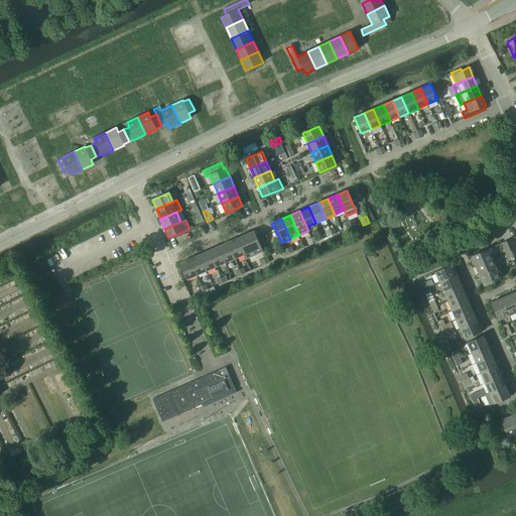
[(254,231),(245,235),(254,255),(263,251),(255,234),(257,233),(256,230),(254,231)]
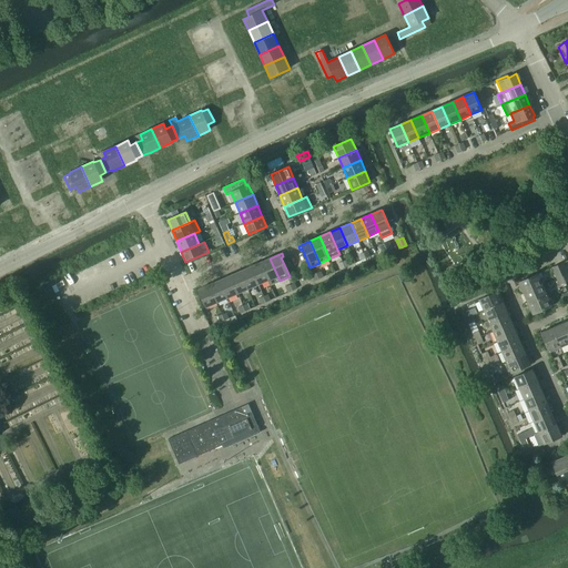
[(270,259),(261,262),(269,280),(269,281),(271,285),(280,281),(270,259)]
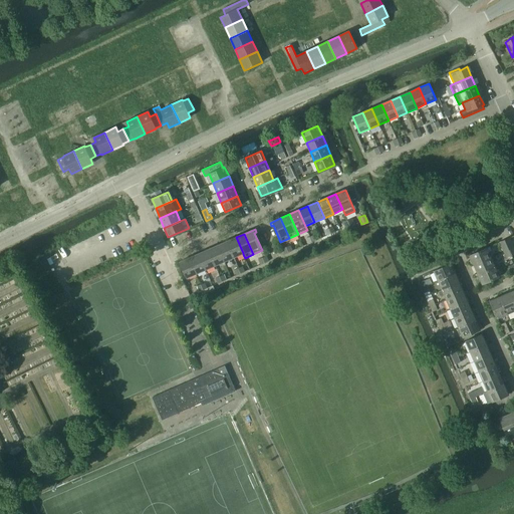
[(236,237),(227,241),(234,257),(243,254),(243,253),(236,237)]
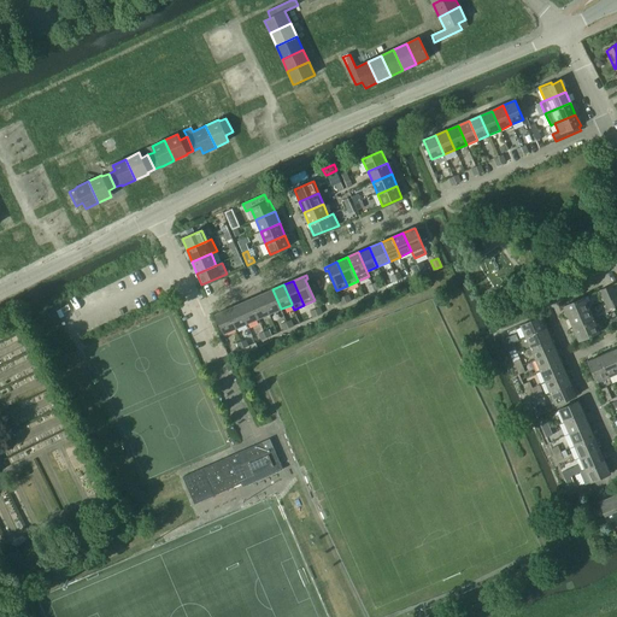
[(612,286),(606,288),(611,300),(616,298),(612,286)]
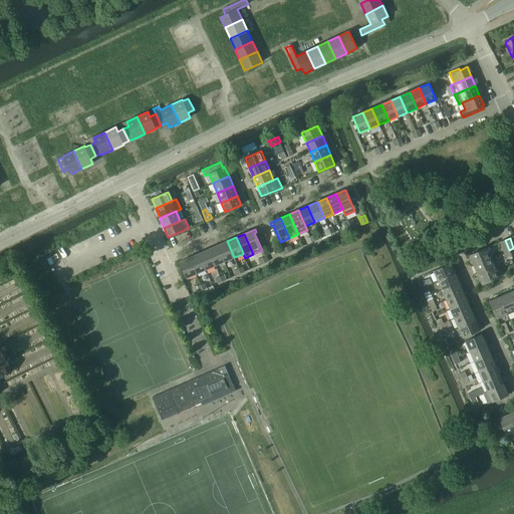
[(499,242),(504,252),(509,250),(505,240),(499,242)]
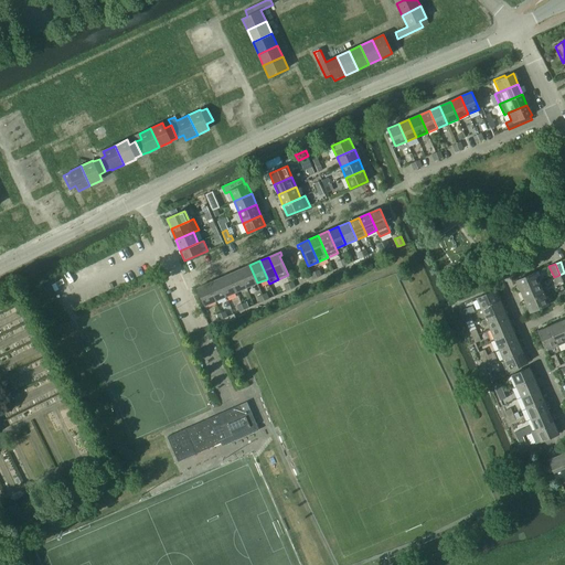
[(249,265),(238,269),(247,287),(257,283),(249,265)]
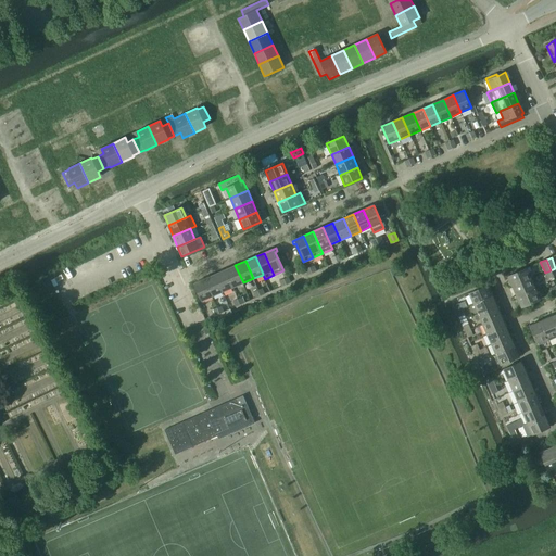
[(235,265),(225,270),(232,288),(243,282),(235,265)]
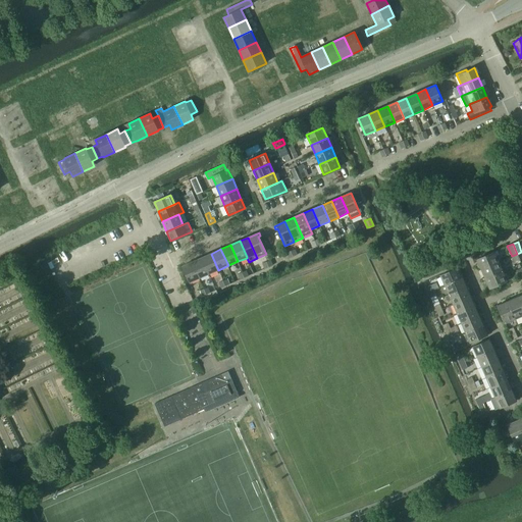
[(286,253),(289,258),(297,255),(295,250),(286,253)]
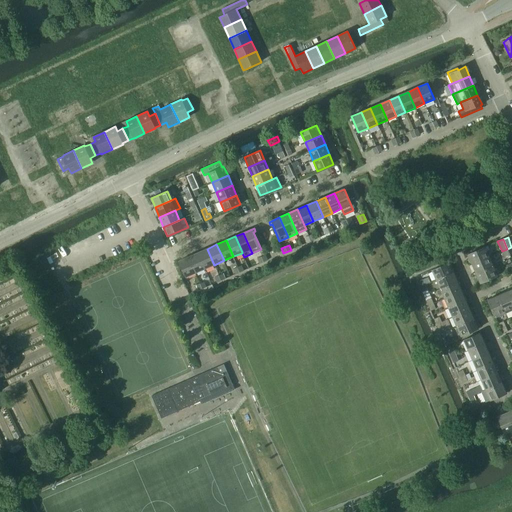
[(488,246),(467,254),(472,264),(489,256),(487,251),(489,249),(488,246)]
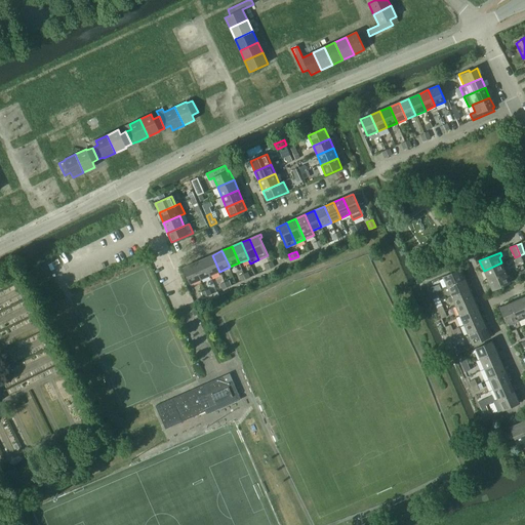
[(212,255),(203,259),(210,276),(219,272),(212,255)]
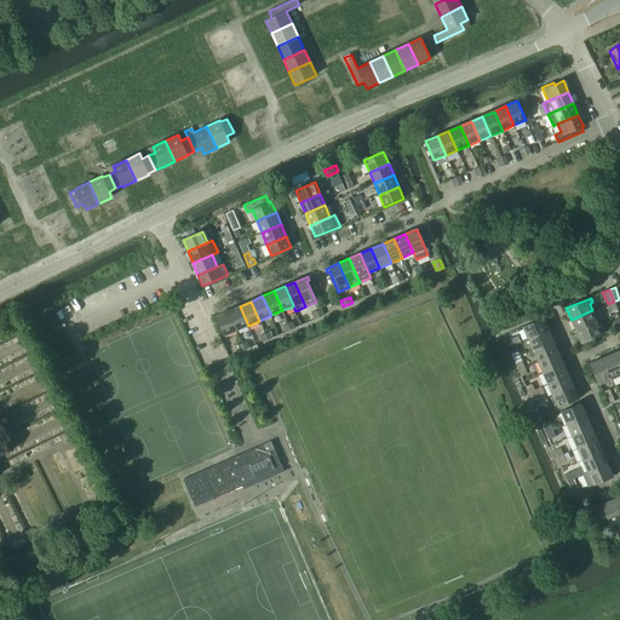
[(240,306),(228,311),(236,331),(248,326),(240,306)]
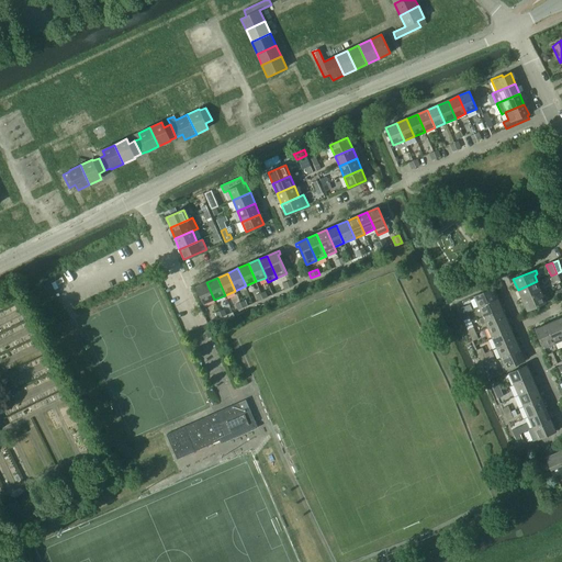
[(282,284),(284,290),(293,285),(291,280),(282,284)]
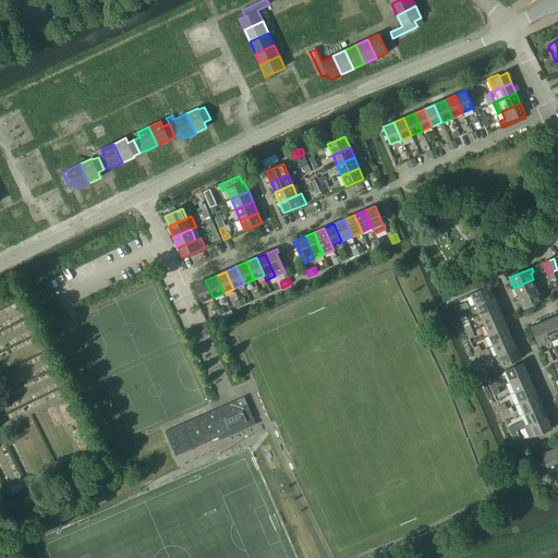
[(533,279),(514,288),(519,299),(537,290),(535,284),(538,283),(536,278),(533,279)]
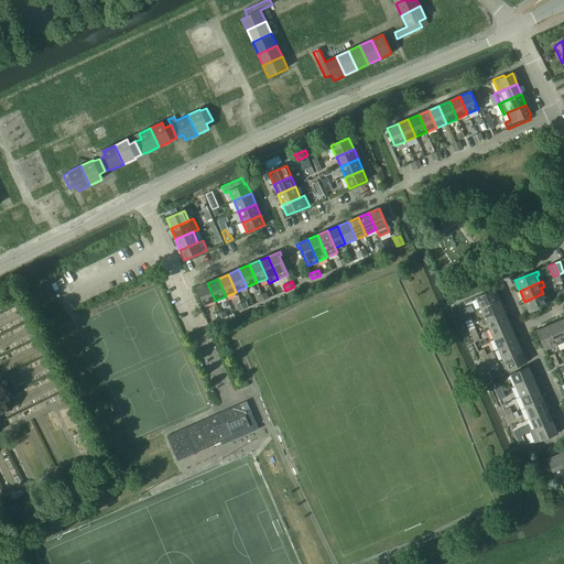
[(215,301),(207,283),(196,288),(204,305),(215,301)]
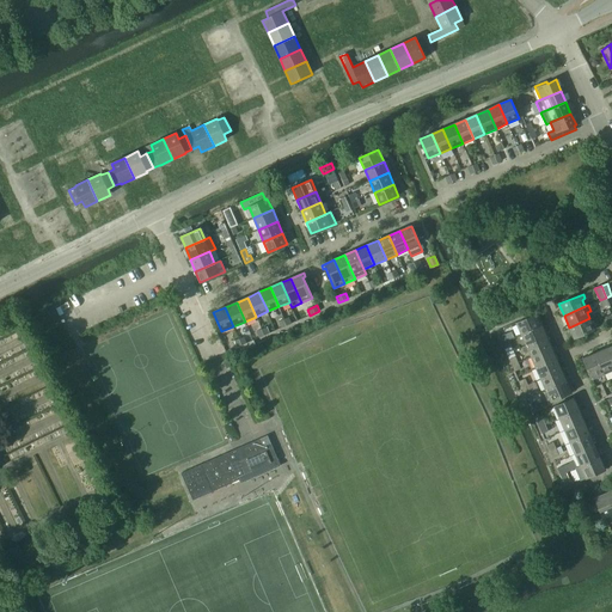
[(516,323),(521,335),(542,325),(537,313),(516,323)]
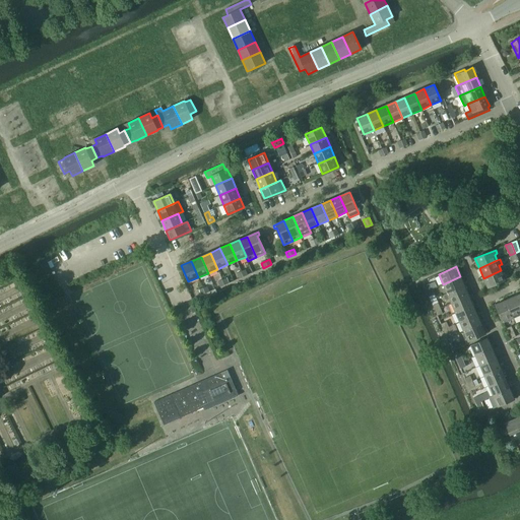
[(85,269),(58,282),(69,304),(88,343),(95,339),(120,387),(103,396),(128,447),(161,433),(159,427),(164,425),(152,403),(188,387),(189,391),(195,389),(196,391),(218,382),(215,376),(215,375),(213,371),(171,384),(158,374),(160,370),(108,302),(103,304),(95,290),(85,269)]
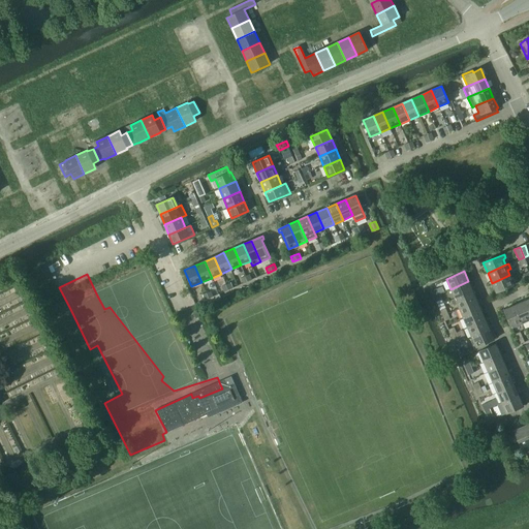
[(509,275),(492,283),(496,292),(515,285),(509,275)]
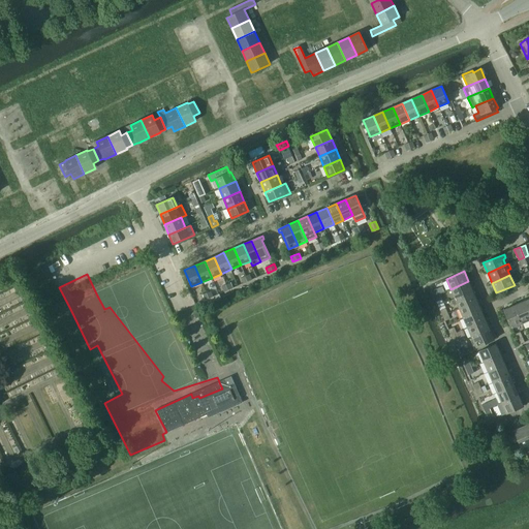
[(450,289),(455,299),(472,290),(468,281),(450,289)]
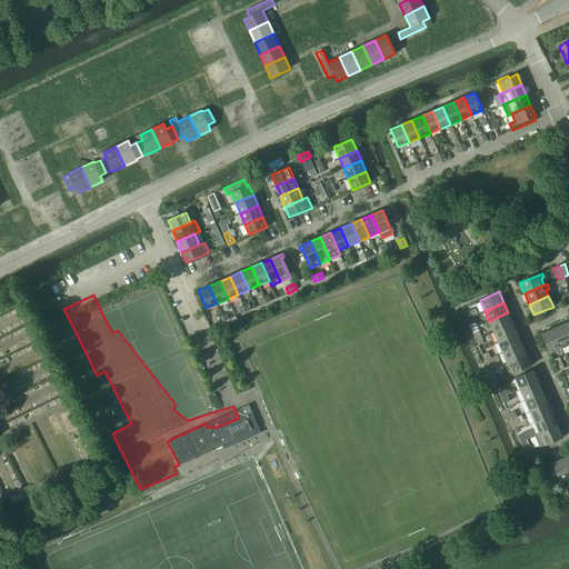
[(491,326),(493,331),(513,323),(508,312),(489,321),(485,323),(487,328),(491,326)]
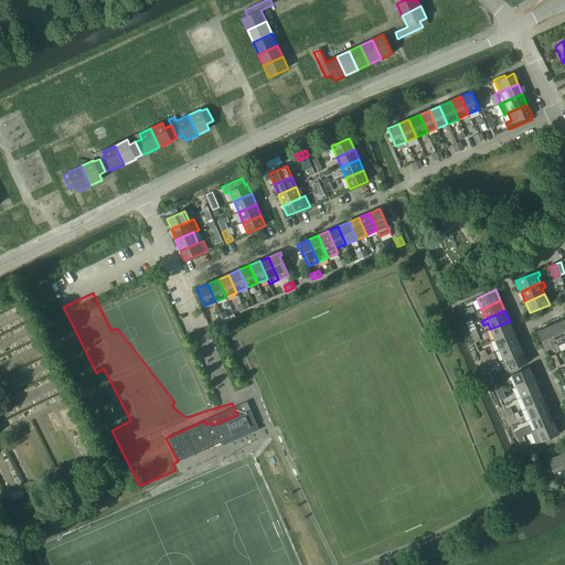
[(490,329),(494,340),(514,331),(510,321),(490,329)]
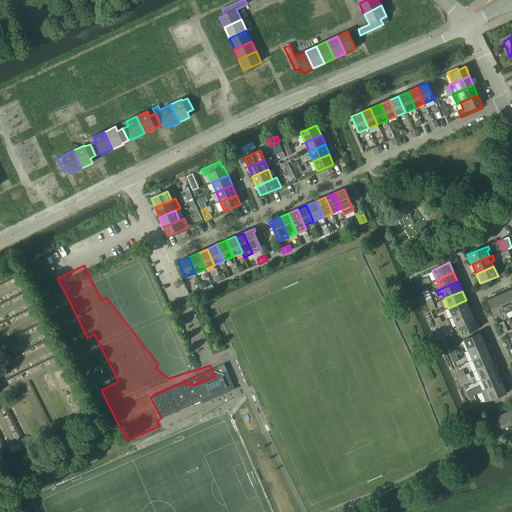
[(511,301),(507,291),(497,296),(505,313),(511,309),(511,301)]
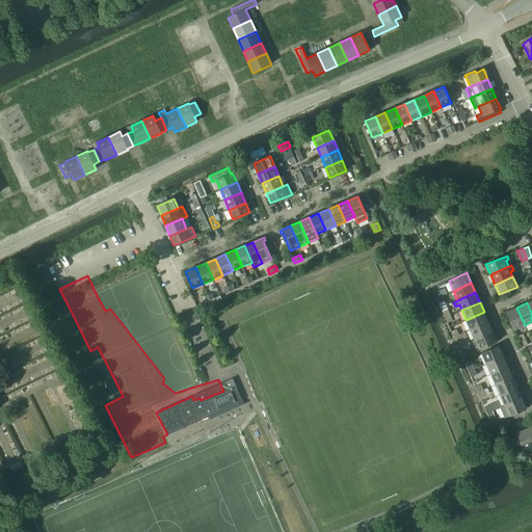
[(516,308),(506,312),(514,329),(525,325),(516,308)]
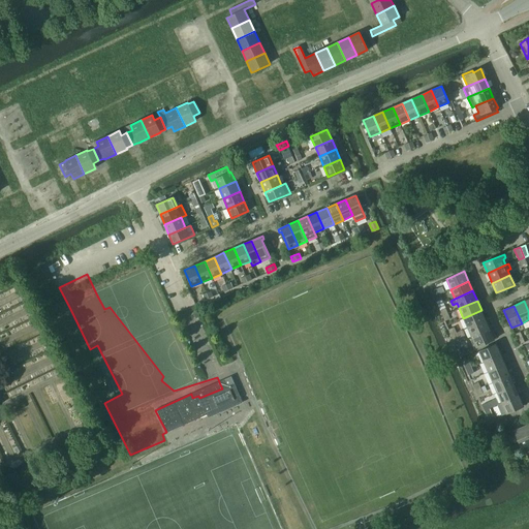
[(463,318),(467,328),(486,320),(481,310),(463,318)]
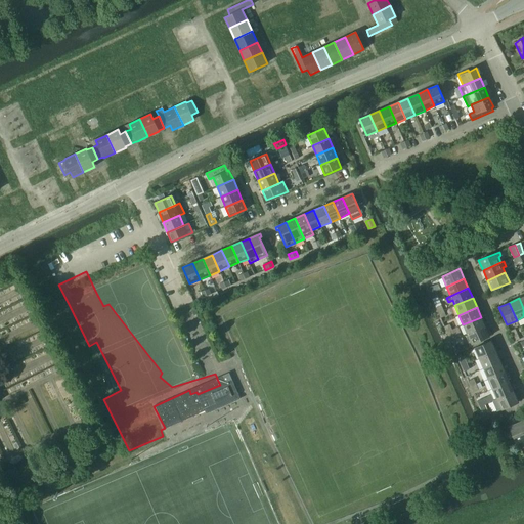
[(463,324),(468,335),(485,326),(481,317),(463,324)]
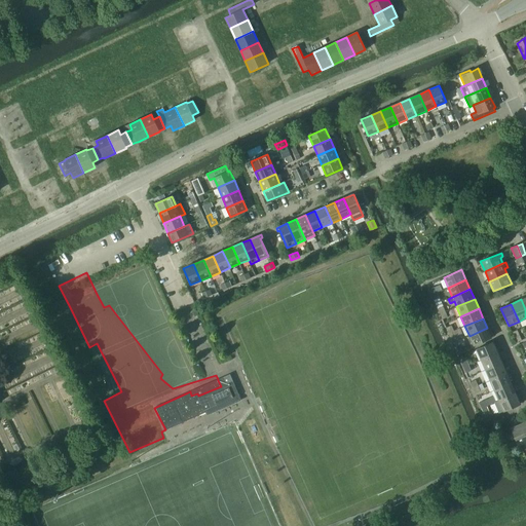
[(487,328),(470,336),(474,345),(491,338),(487,328)]
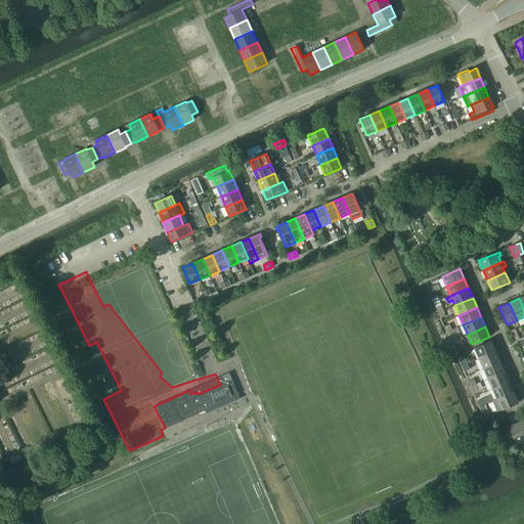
[(475,348),(479,358),(495,351),(491,341),(475,348)]
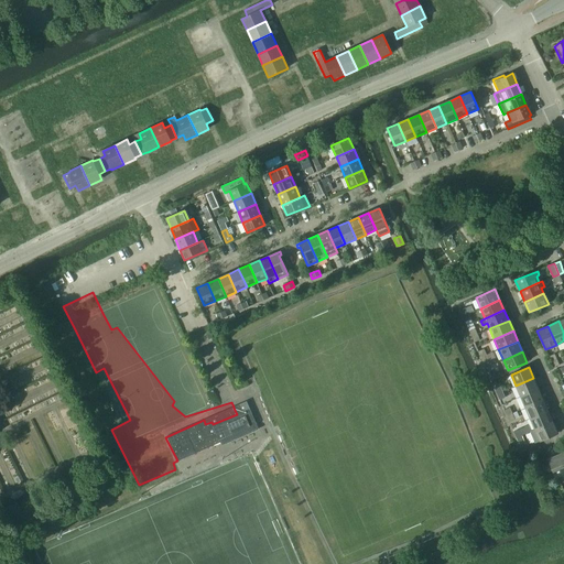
[(516,386),(520,397),(539,389),(533,378),(516,386)]
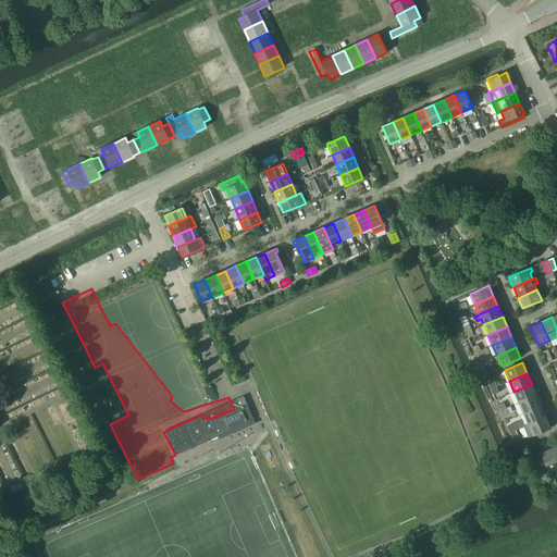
[(514,392),(519,403),(536,395),(532,384),(514,392)]
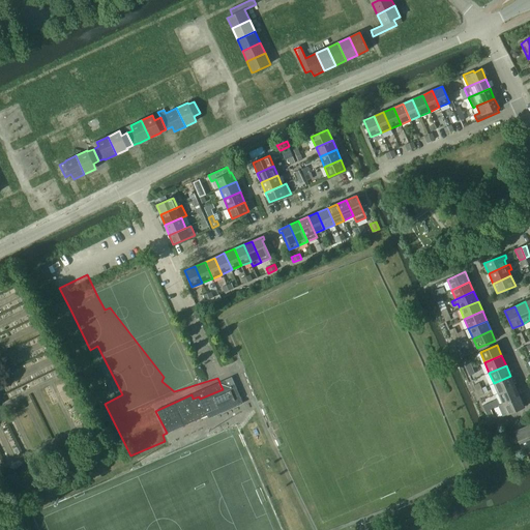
[(494,383),(498,393),(516,386),(510,376),(494,383)]
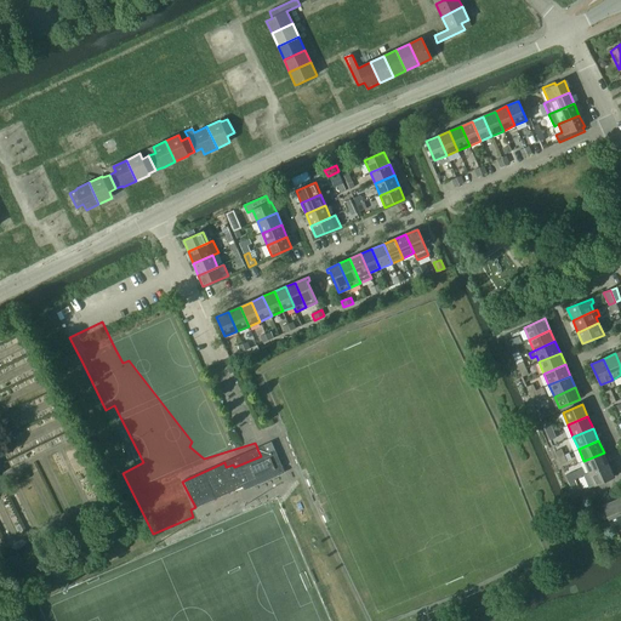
[(224,462),(182,482),(195,507),(243,488),(244,490),(285,473),(272,442),(257,448),(257,449),(261,456),(234,467),(233,465),(226,467),(224,462)]
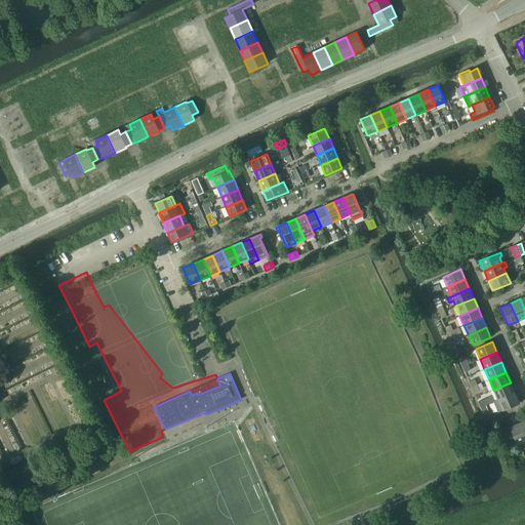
[(497,400),(498,400),(515,393),(511,382),(493,390),(497,400)]
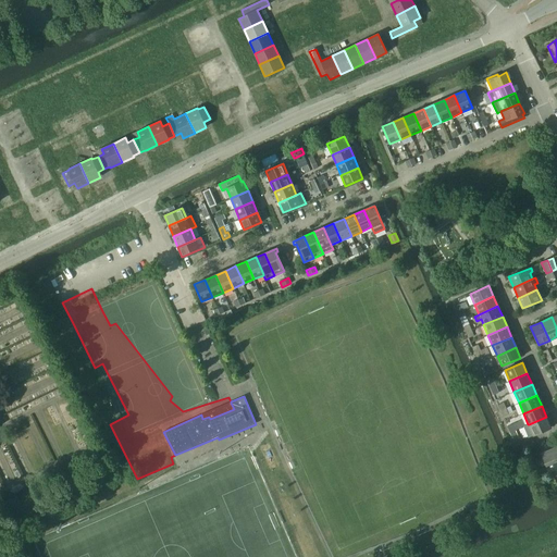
[(551,428),(546,417),(529,424),(528,424),(524,425),(523,426),(528,437),(533,435),(551,428)]
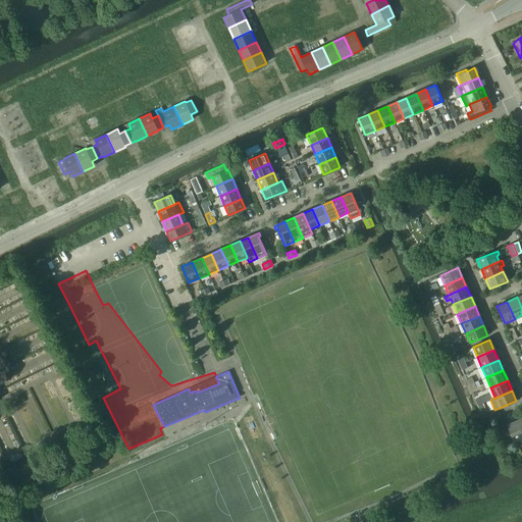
[(482,397),(475,400),(477,405),(482,403),(483,403),(484,403),(484,402),(490,400),(491,399),(489,394),(482,397)]
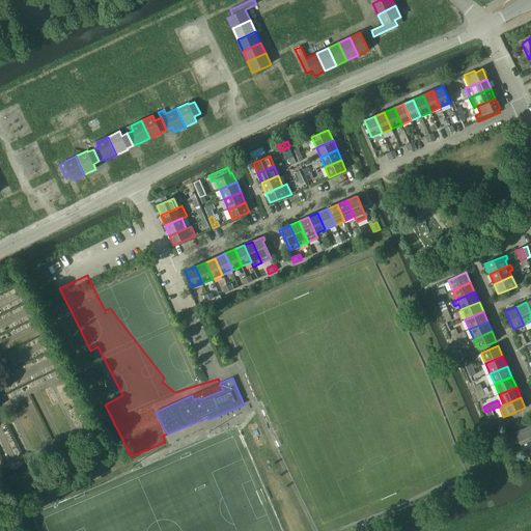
[(530,445),(530,439),(526,427),(515,432),(523,449),(530,445)]
